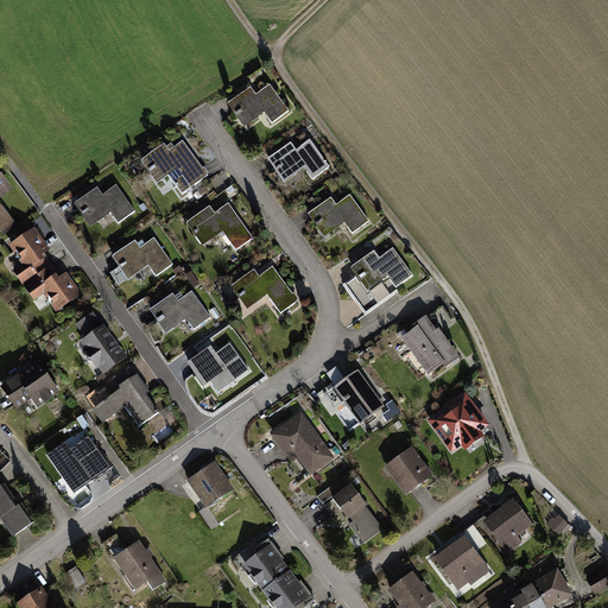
[(251,88),(229,103),(238,115),(244,111),(251,121),(265,111),(268,115),(267,116),(272,124),(289,112),(270,86),(255,95),(251,88)]
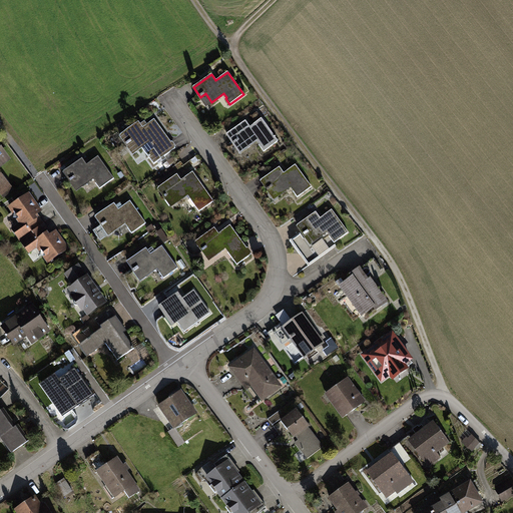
[(257,122),(261,119),(257,113),(252,116),(257,122)]
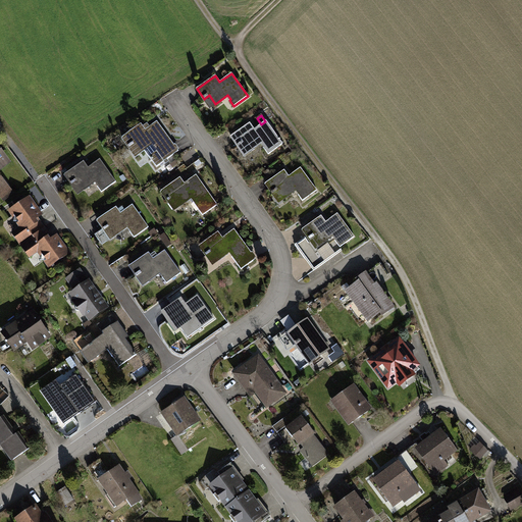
[(250,123),(230,137),(245,155),(250,151),(262,142),(265,147),(263,148),(268,154),(282,144),(266,120),(265,121),(261,124),(254,129),(250,123)]
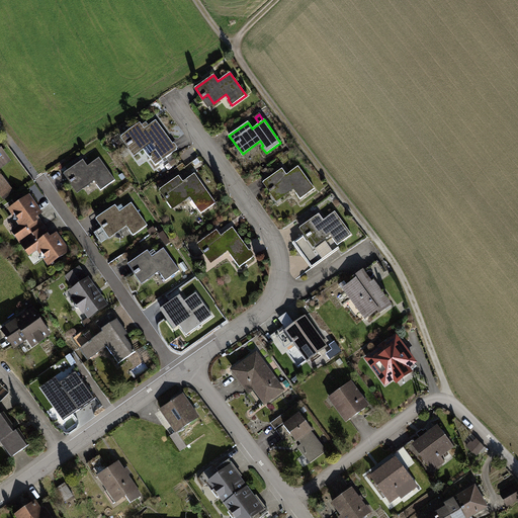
[(140,122),(121,137),(128,146),(134,143),(140,151),(152,142),(155,147),(153,148),(158,154),(151,159),(155,165),(177,150),(156,120),(144,128),(140,122)]
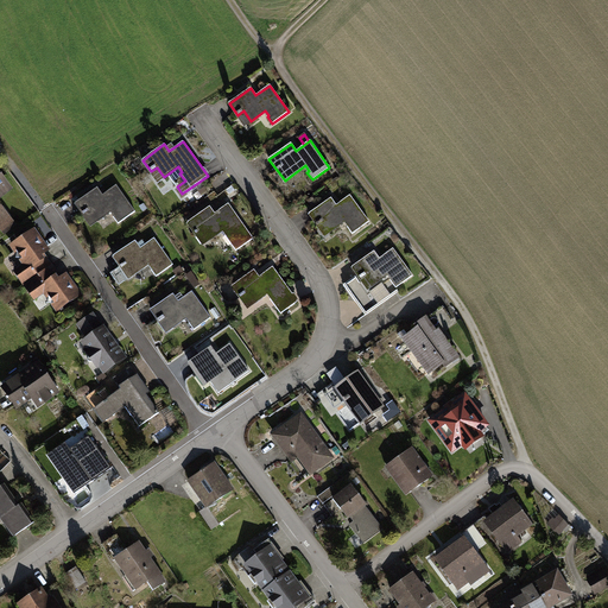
[(97,188),(75,203),(83,215),(89,210),(96,221),(112,210),(115,215),(113,216),(119,223),(135,211),(116,185),(102,195),(97,188)]
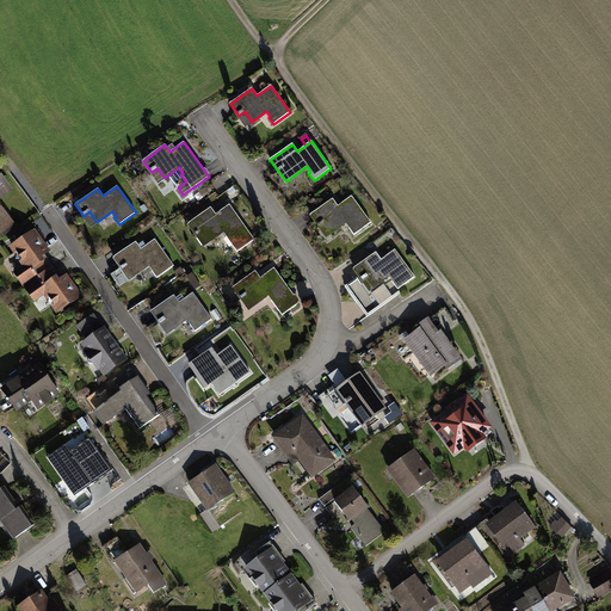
[(333,199),(310,215),(326,236),(347,222),(351,227),(349,228),(355,235),(371,223),(351,196),(338,207),(333,199)]
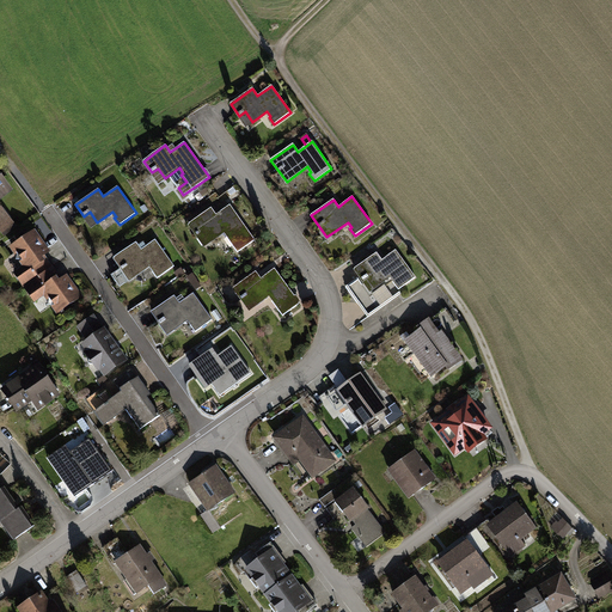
[(212,208),(189,224),(204,245),(225,231),(228,236),(227,238),(238,252),(255,240),(230,204),(216,215),(212,208)]
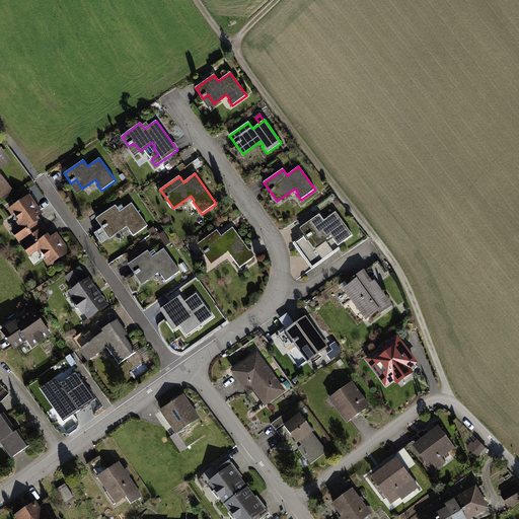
[(1,175),(0,176),(0,187),(1,189),(0,189),(0,191),(5,198),(13,192),(1,175)]
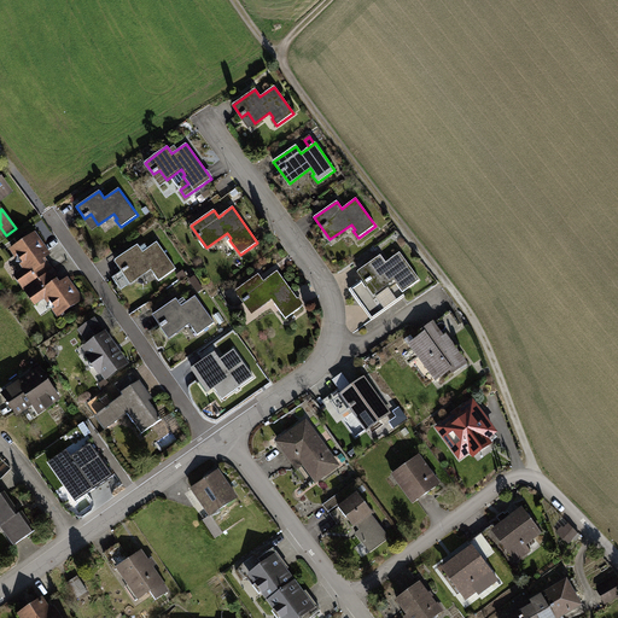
[(33,234),(12,249),(17,256),(16,262),(22,263),(27,269),(16,278),(25,290),(50,273),(41,260),(48,255),(33,234)]
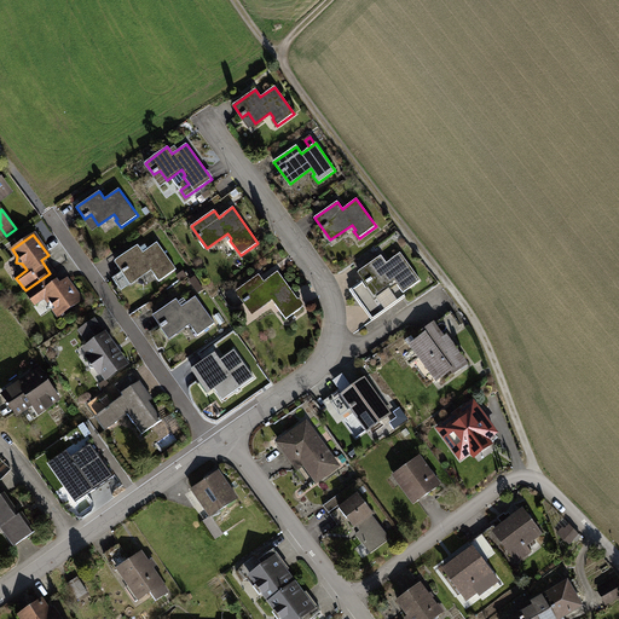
[(138,246),(115,261),(123,273),(129,268),(137,279),(152,268),(156,273),(154,275),(158,282),(177,270),(157,242),(143,253),(138,246)]
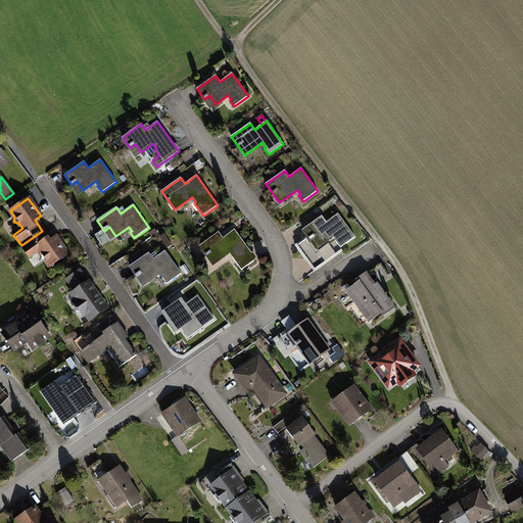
[(322,217),(303,230),(311,240),(315,236),(321,244),(334,236),(337,240),(336,241),(340,247),(354,237),(338,214),(326,223),(322,217)]
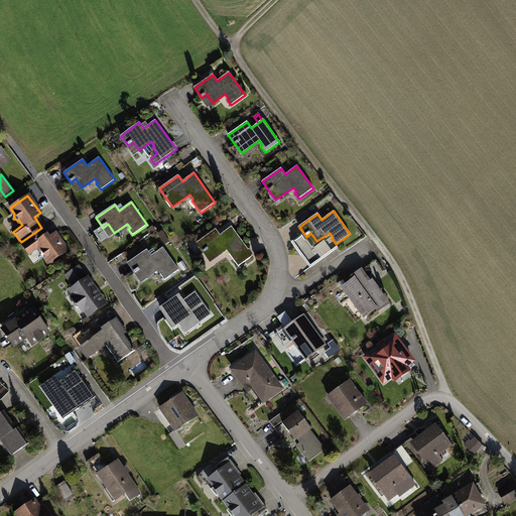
[(216,229),(197,243),(205,252),(209,249),(215,257),(228,248),(231,252),(229,254),(239,266),(253,256),(232,227),(220,235),(216,229)]
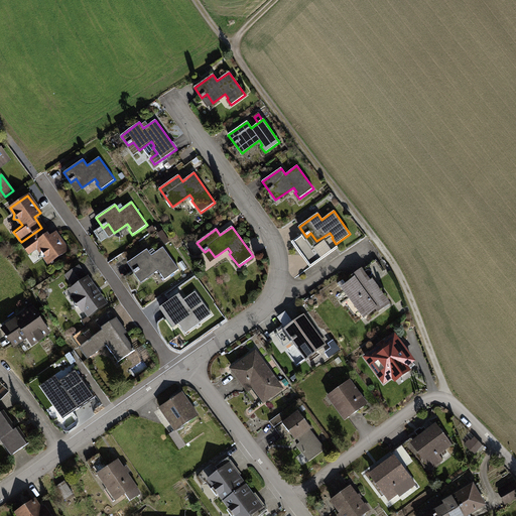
[(49,238),(41,228),(21,242),(28,252),(37,246),(41,251),(40,257),(45,257),(49,263),(68,251),(54,234),(49,238)]
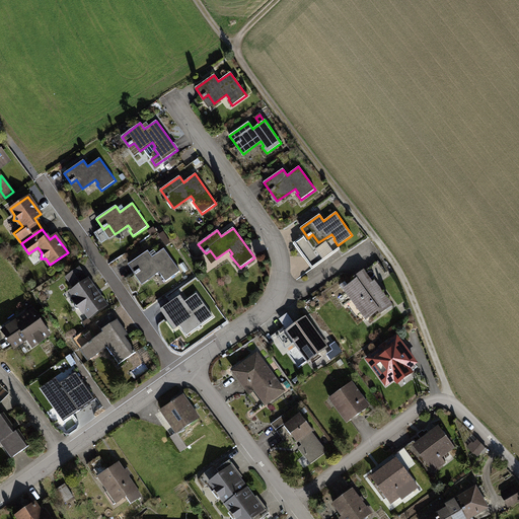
[(148,250),(129,265),(136,275),(141,271),(147,279),(160,271),(163,275),(161,276),(166,282),(180,272),(164,248),(152,257),(148,250)]
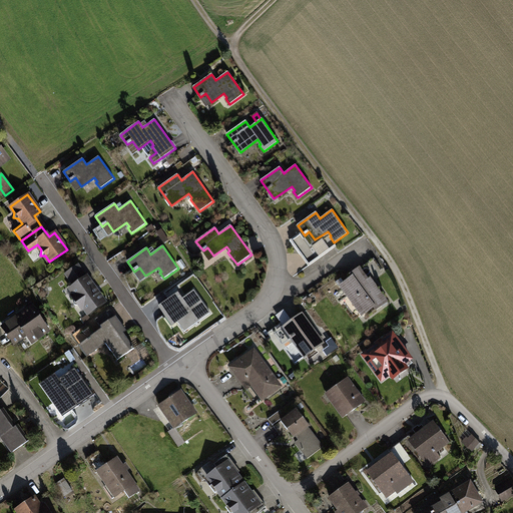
[(75,286),(71,289),(75,295),(73,296),(75,299),(74,305),(80,306),(82,309),(84,307),(88,313),(104,302),(78,266),(66,274),(75,286)]
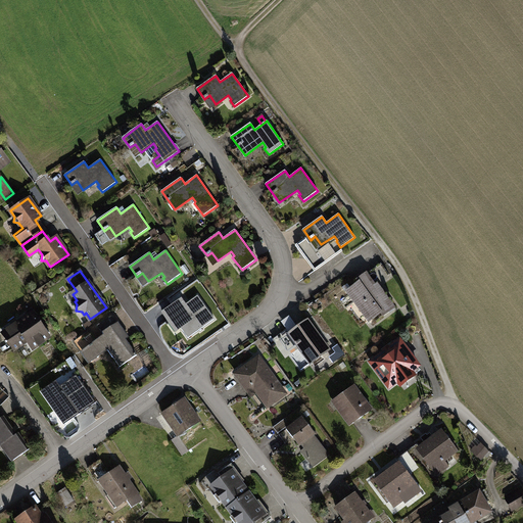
[(359,283),(347,291),(369,321),(381,313),(383,315),(393,307),(379,287),(377,289),(366,274),(358,280),(359,283)]
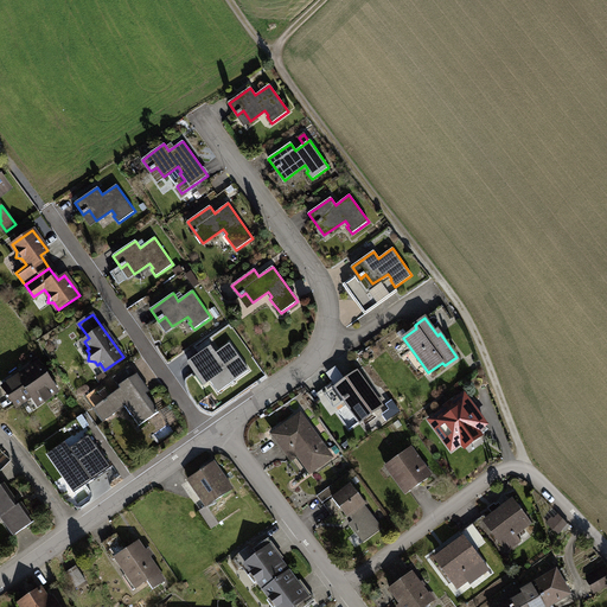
[(211,346),(189,362),(197,374),(203,370),(210,379),(224,369),(228,374),(227,375),(231,382),(249,370),(230,344),(216,353),(211,346)]
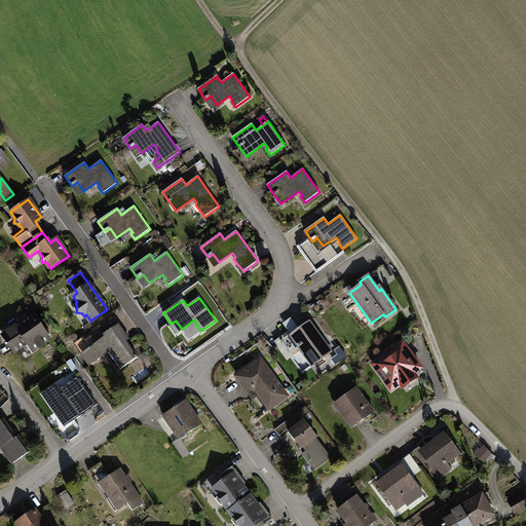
[(32,315),(3,336),(14,351),(33,339),(38,347),(49,339),(32,315)]
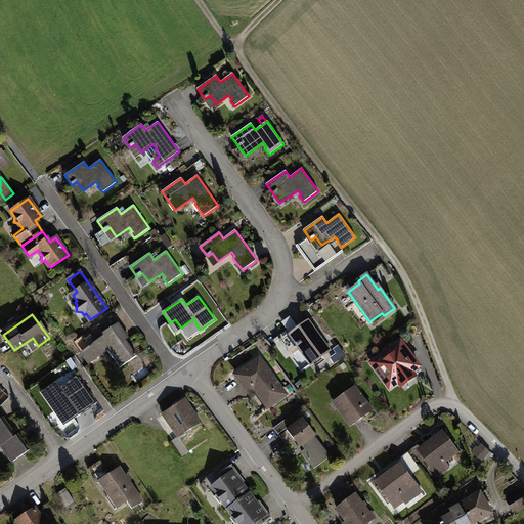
[(88,332),(76,341),(91,362),(108,350),(120,367),(137,356),(110,317),(98,326),(104,336),(95,342),(88,332)]
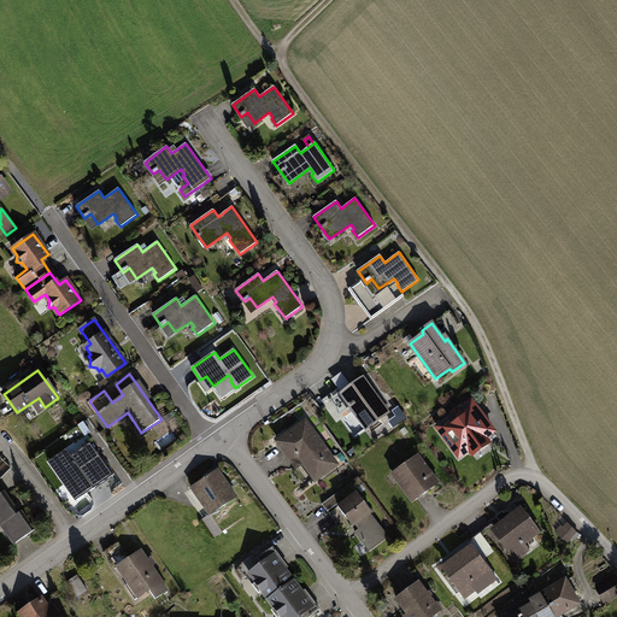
[(363,378),(341,393),(368,428),(388,413),(363,378)]
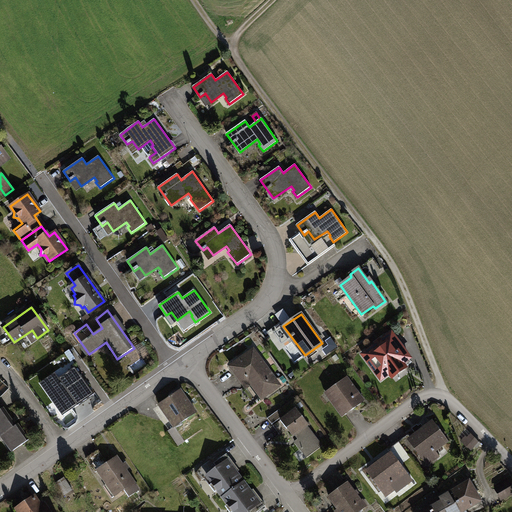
[(391,334),(363,355),(381,379),(389,373),(390,374),(403,364),(402,363),(410,358),(391,334)]
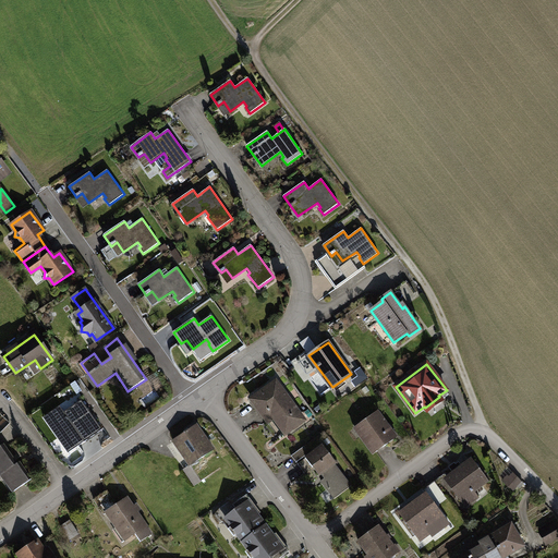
[(276,381),(252,400),(264,416),(270,411),(286,433),(304,420),(276,381)]
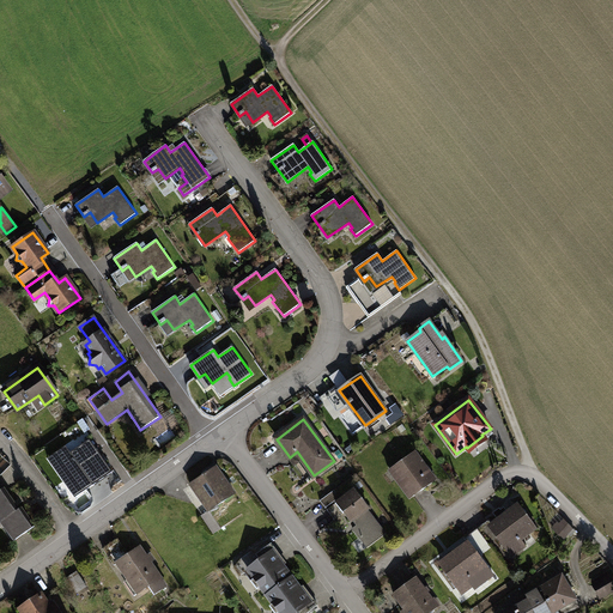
[(86,431),(67,443),(72,450),(91,438),(86,431)]
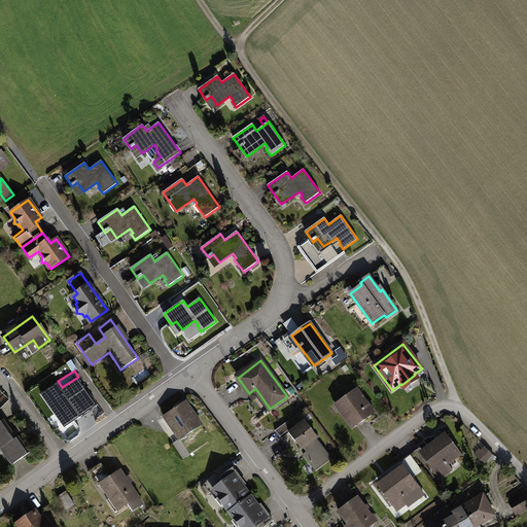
[(77,379),(61,390),(80,417),(96,406),(77,379)]
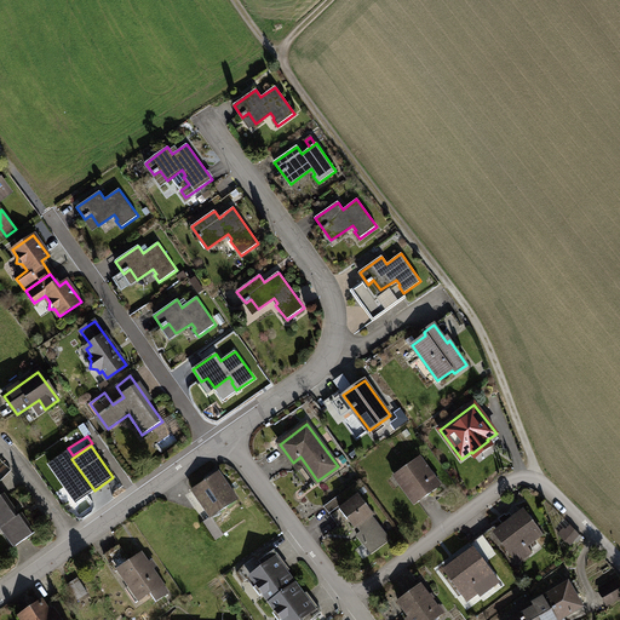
[(420,458),(397,475),(418,501),(440,486),(420,458)]
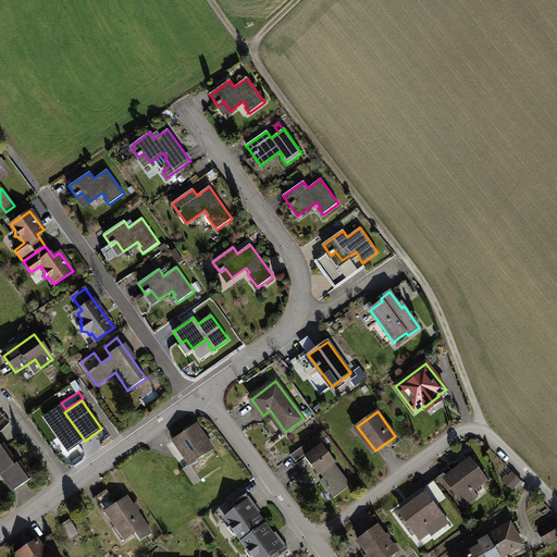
[(196,424),(173,441),(190,463),(212,448),(196,424)]
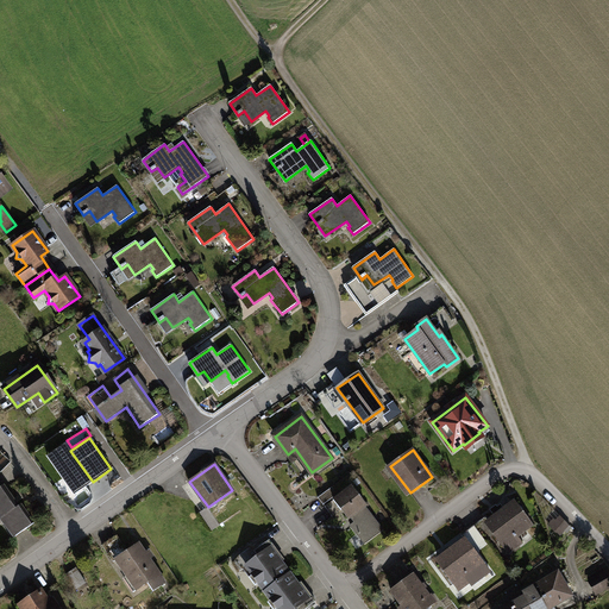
[(4,485),(0,487),(0,518),(13,538),(35,522),(22,504),(19,506),(4,485)]
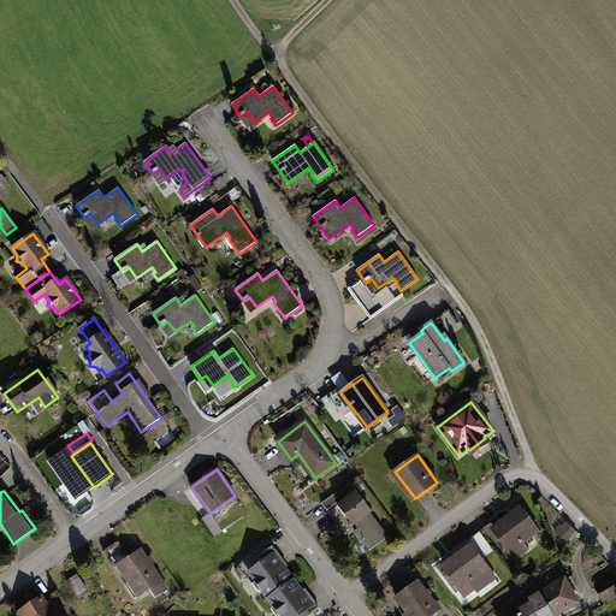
[(327,510),(341,499),(336,492),(321,503),(327,510)]
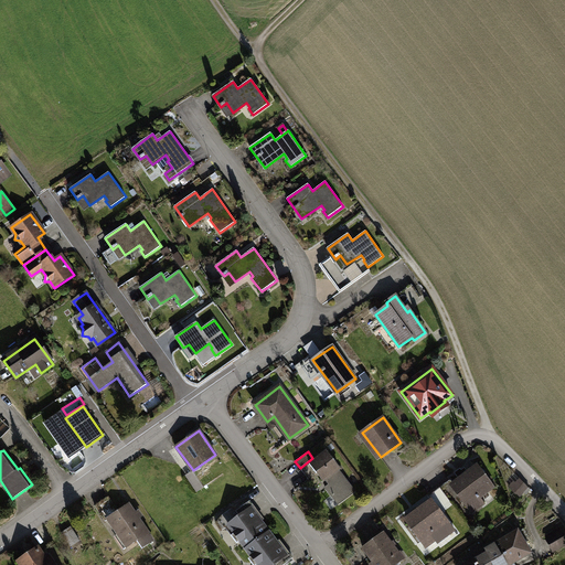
[(308,479),(317,472),(323,481),(327,479),(331,483),(326,488),(338,504),(354,491),(342,475),(341,476),(337,471),(340,469),(326,451),(301,470),(308,479)]
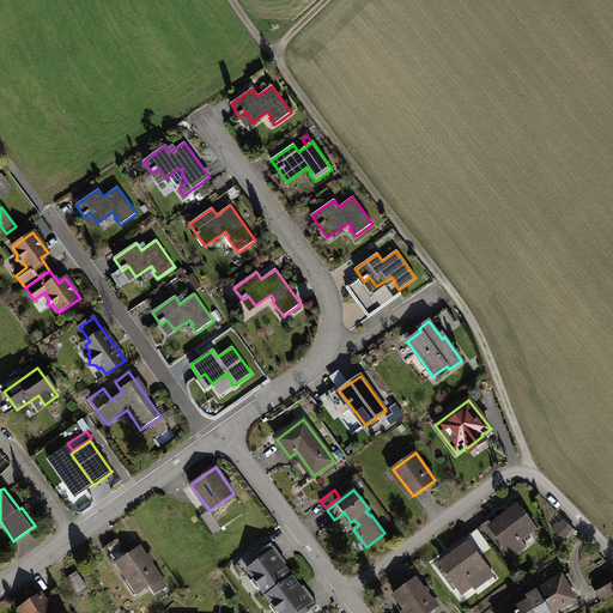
[(499,535),(497,536),(497,538),(507,550),(535,528),(517,505),(508,513),(504,508),(495,516),(498,520),(492,525),(491,525),(499,535)]
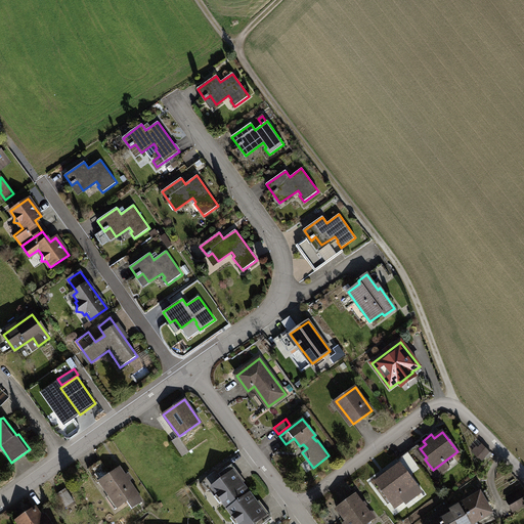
[(189,451),(179,436),(172,441),(182,456),(189,451)]
